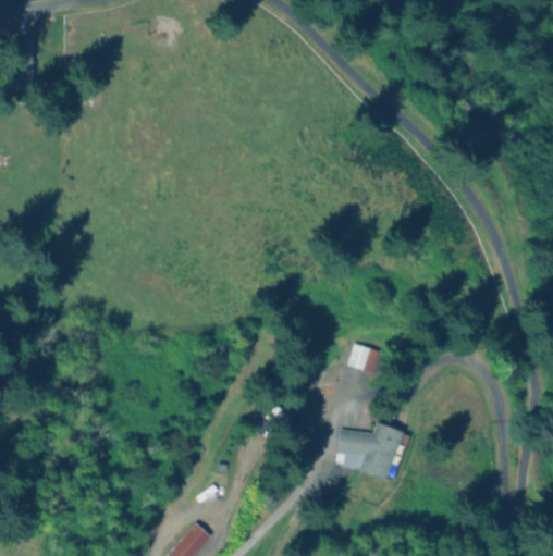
[(375,373),(381,351),(354,343),(347,365),(375,373)]
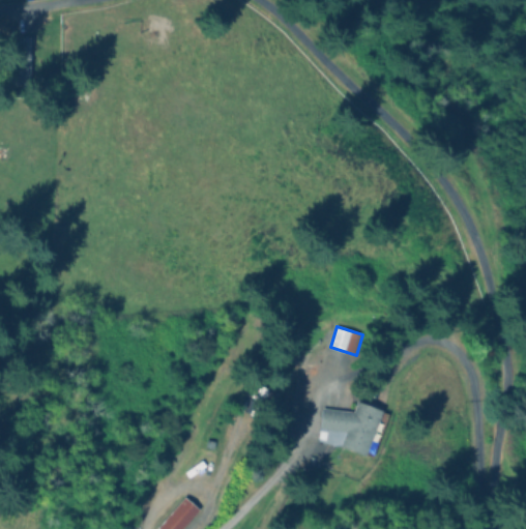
[(324,408),(321,429),(345,432),(343,450),(372,453),(378,407),(356,404),(355,412),(324,408)]
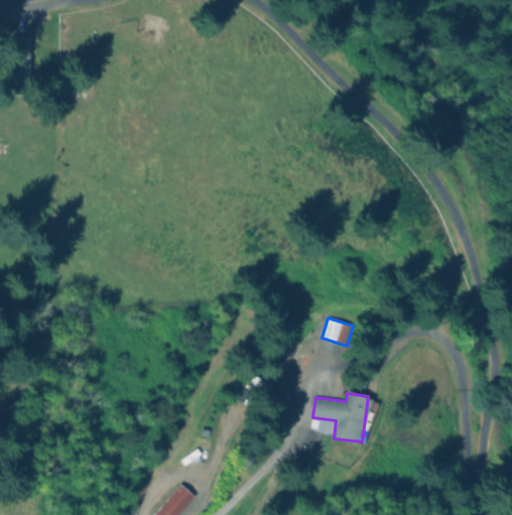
[(335,421),(313,418),(311,430),(334,433),(335,421)]
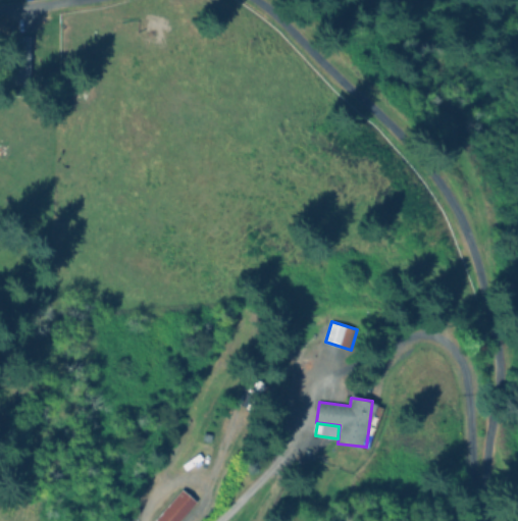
[(180,520),(198,503),(184,490),(155,520),(180,520)]
